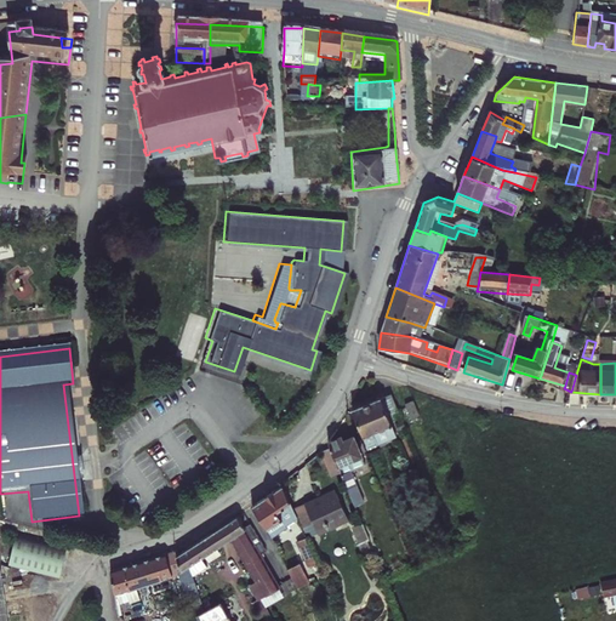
[(398,421),(414,414),(409,400),(400,404),(395,392),(387,396),(395,415),(398,421)]
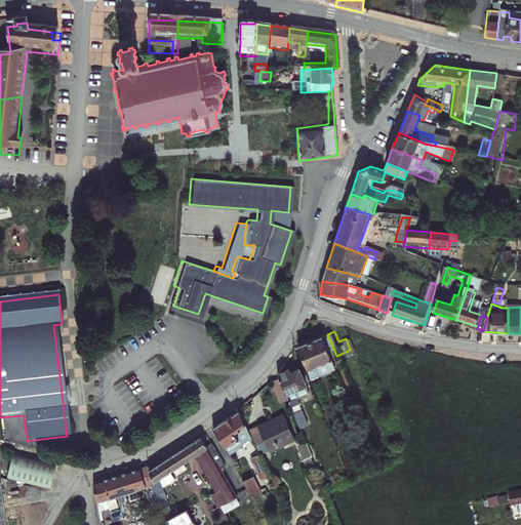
[(309,381),(333,372),(326,354),(334,351),(327,334),(296,347),(309,381)]
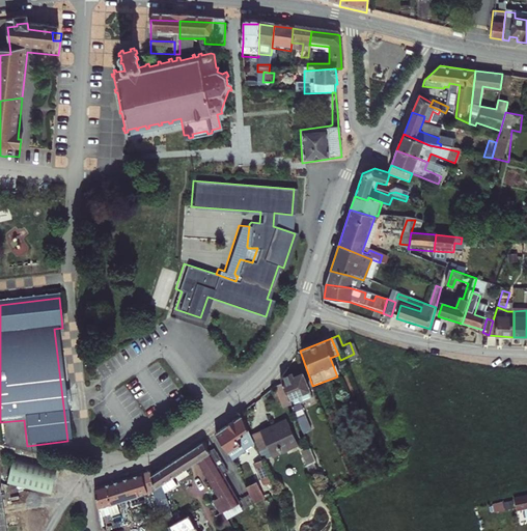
[(297,402),(308,397),(299,372),(292,375),(290,372),(279,376),(278,378),(281,385),(288,406),(301,439),(306,438),(304,431),(307,429),(297,402)]
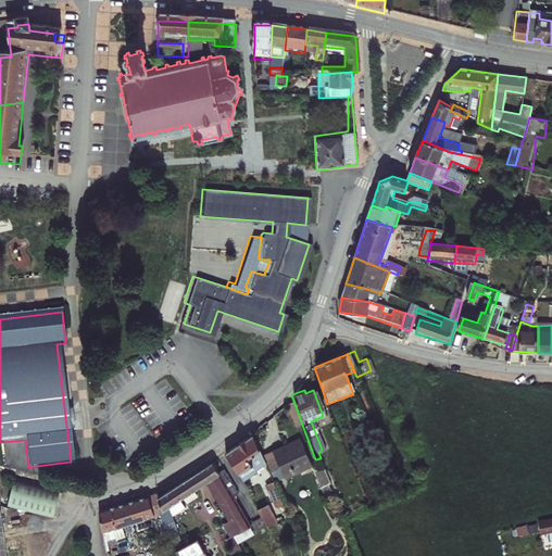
[(296,428),(302,425),(295,403),(287,406),(296,428)]
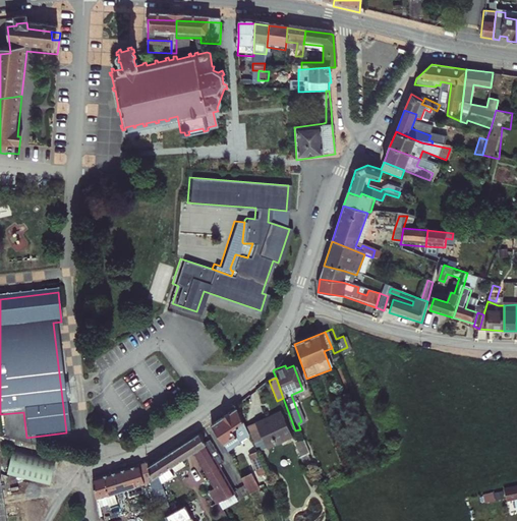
[(236,443),(247,433),(235,404),(209,423),(224,454),(236,444),(236,443)]
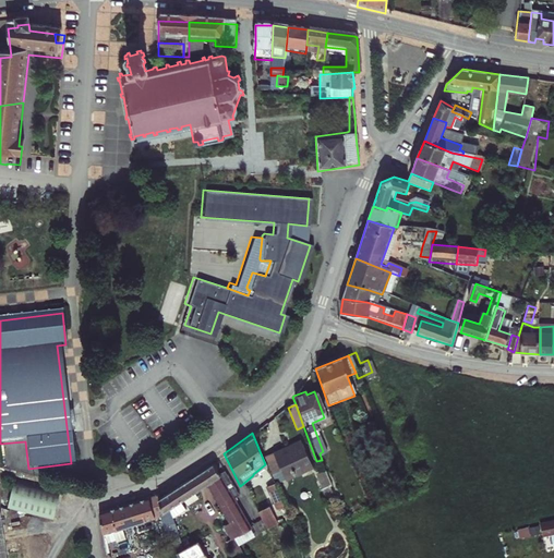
[(281,482),(310,471),(299,441),(271,452),(281,482)]
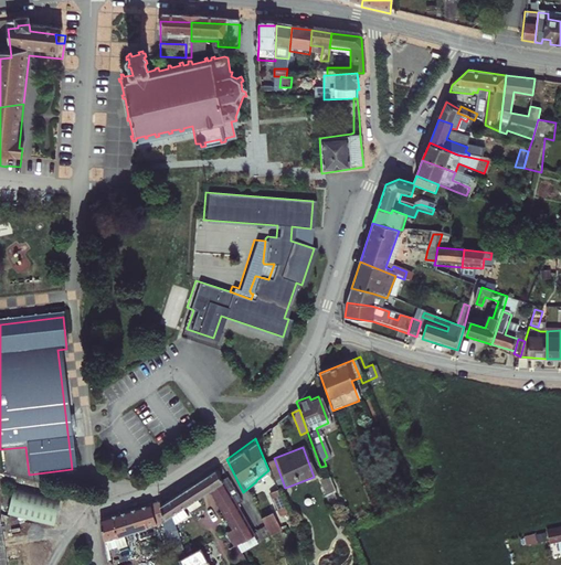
[(239,564),(230,548),(247,540),(239,522),(219,482),(212,469),(201,477),(209,490),(230,534),(215,541),(222,552),(223,552),(230,564),(239,564)]
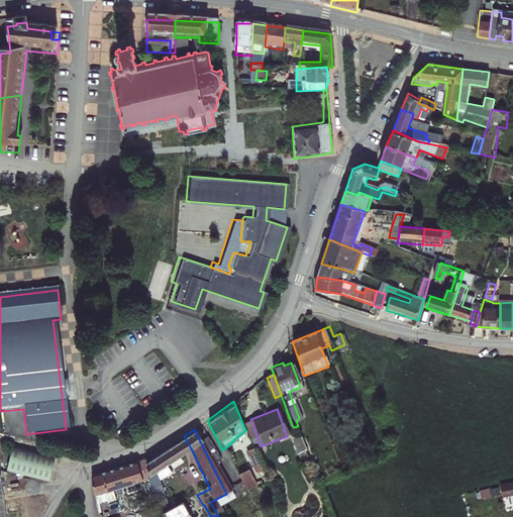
[(182,454),(191,448),(184,436),(175,443),(182,454)]
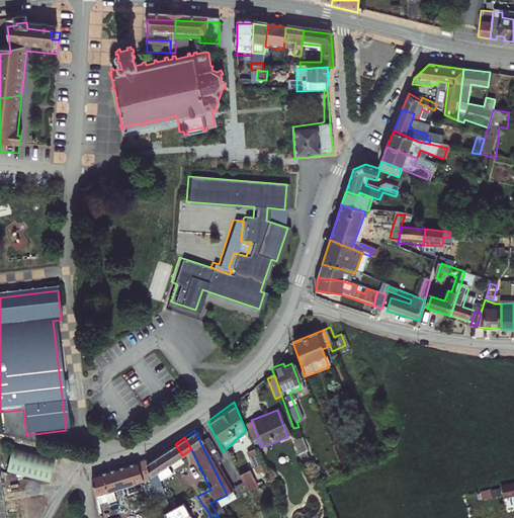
[(293,457),(304,453),(297,437),(287,441),(293,457)]
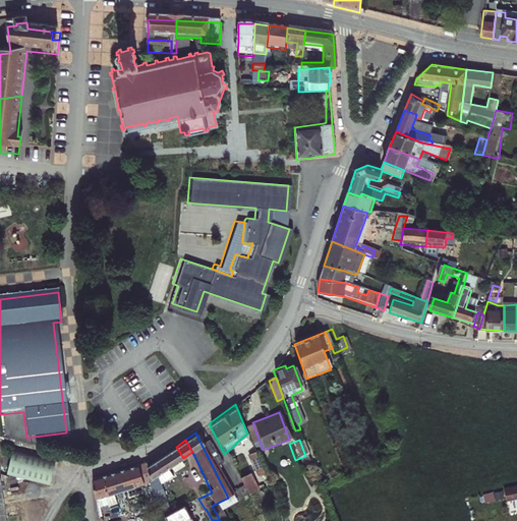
[(220,481),(225,478),(207,442),(202,445),(220,481)]
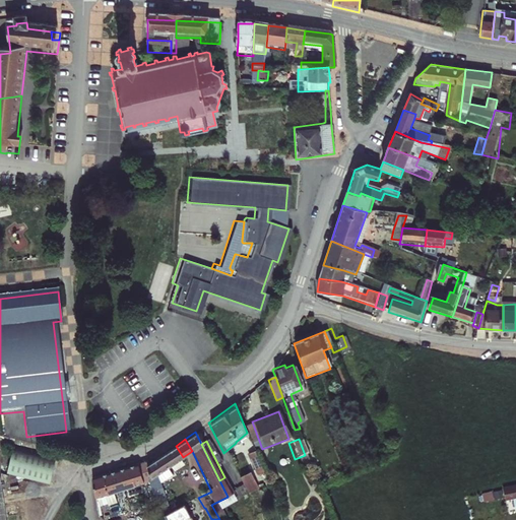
[(198,519),(195,513),(204,508),(198,498),(167,514),(156,475),(183,457),(176,446),(147,466),(149,479),(153,498),(154,502),(157,519),(198,519)]
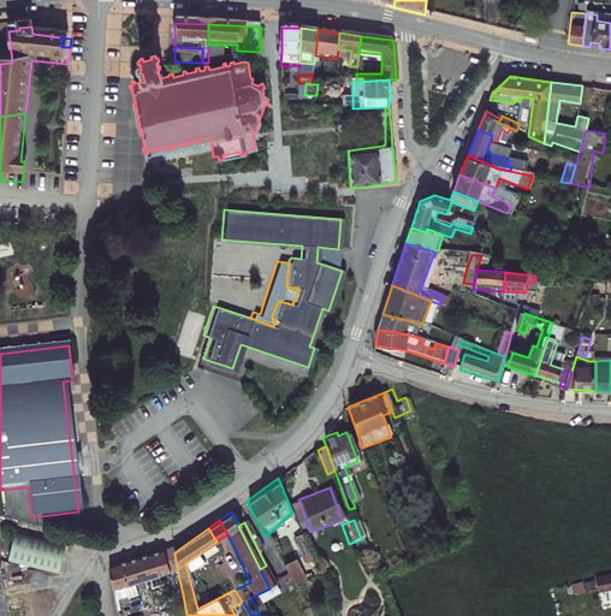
[(3,566),(54,576),(61,544),(10,533),(3,566)]
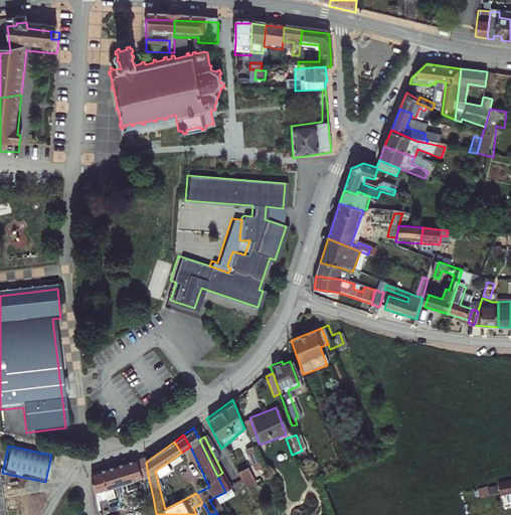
[(253,472),(262,468),(251,446),(243,450),(253,472)]
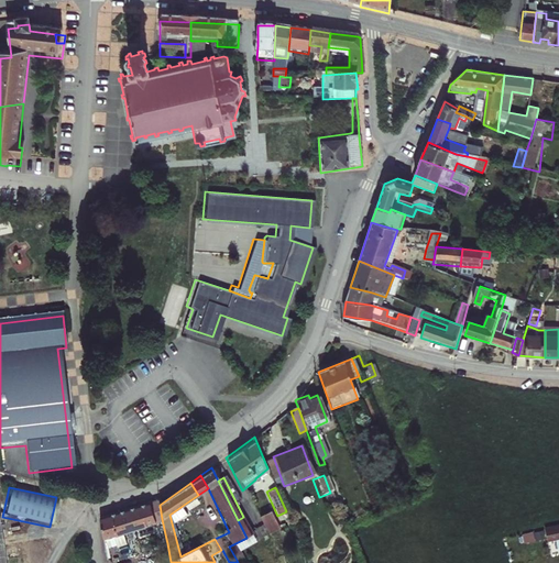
[(112,533),(162,519),(160,505),(156,500),(98,518),(103,556),(107,555),(107,553),(114,551),(112,533)]
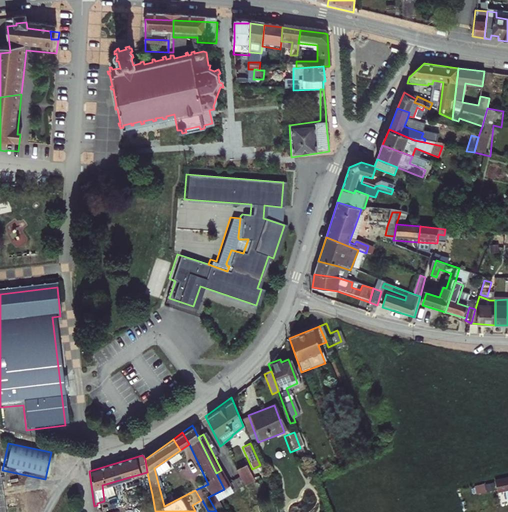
[(234,480),(244,474),(240,467),(230,472),(234,480)]
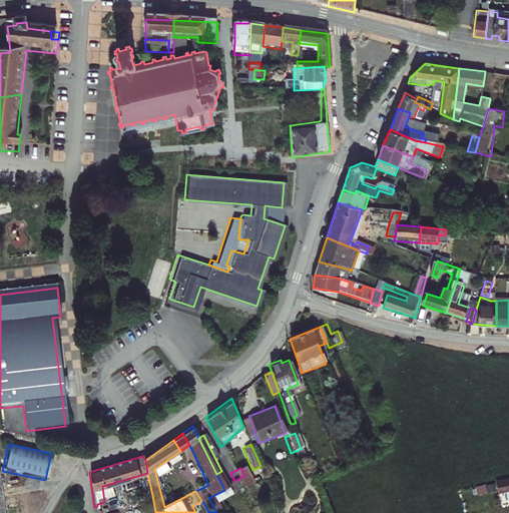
[(472,495),(493,490),(491,482),(470,487),(472,495)]
